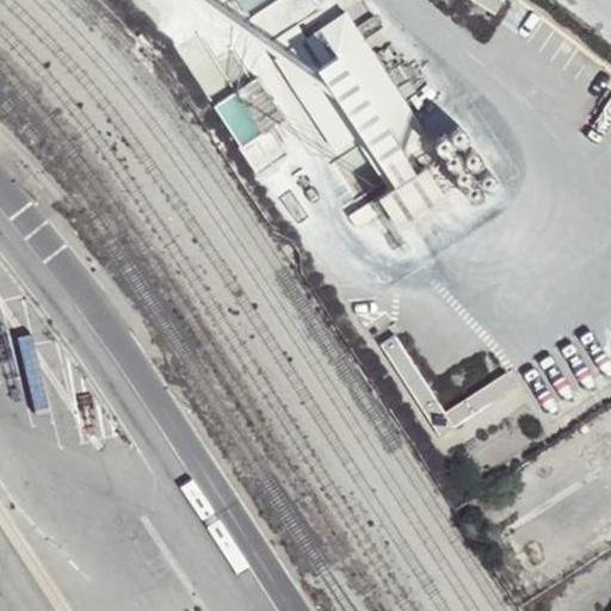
[(469,0),(498,17),(506,1),(504,0),(469,0)]
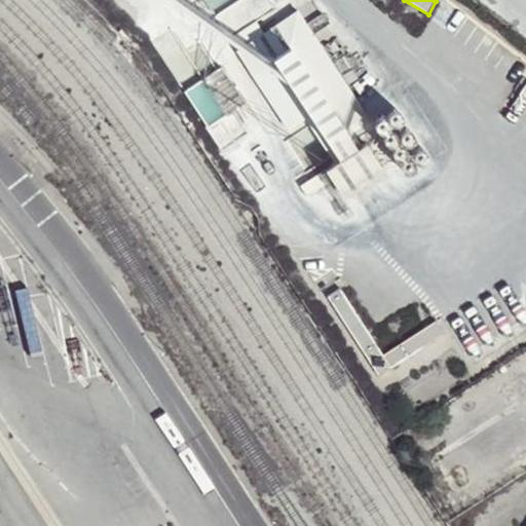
[(305,119),(336,163),(363,146),(349,127),(367,116),(313,36),(305,25),(297,12),(237,52),(288,130),(305,119)]
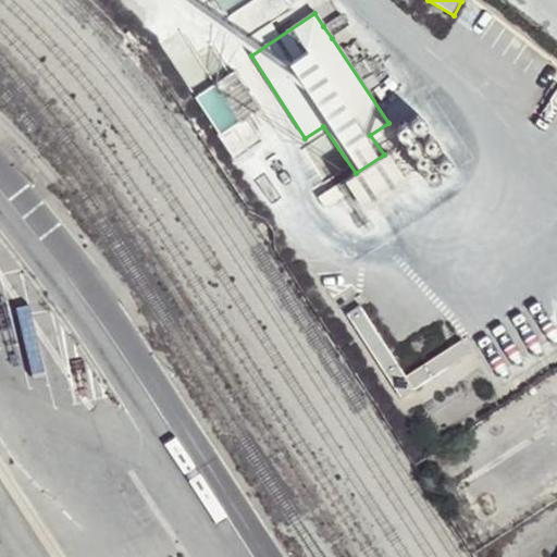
[(339,15),(323,26),(332,38),(348,27),(339,15)]
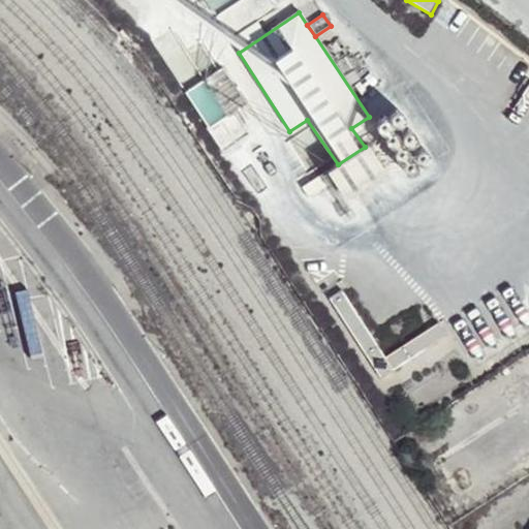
[(209,129),(247,104),(223,68),(185,93),(209,129)]
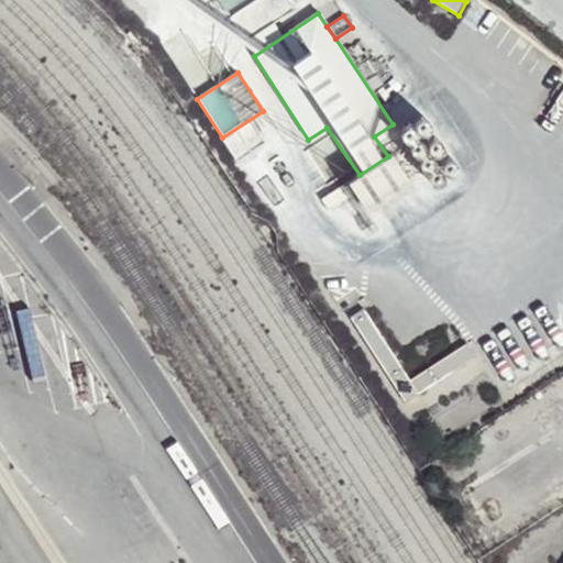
[(437,188),(448,180),(433,159),(446,151),(439,140),(426,147),(411,127),(400,134),(437,188)]
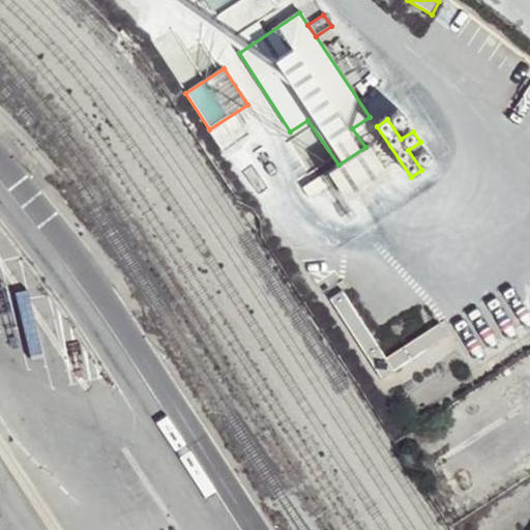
[(327,171),(345,200),(388,173),(370,145),(365,147),(339,165),(327,171)]
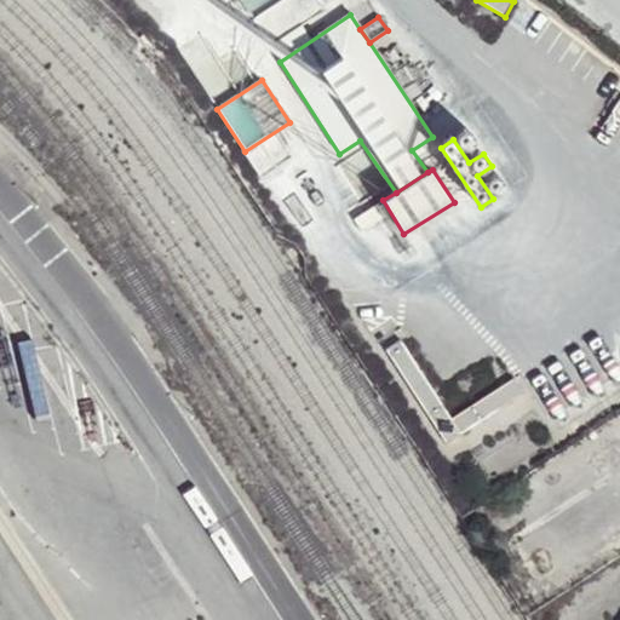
[(448,445),(526,395),(516,379),(454,419),(402,340),(388,350),(448,445)]
